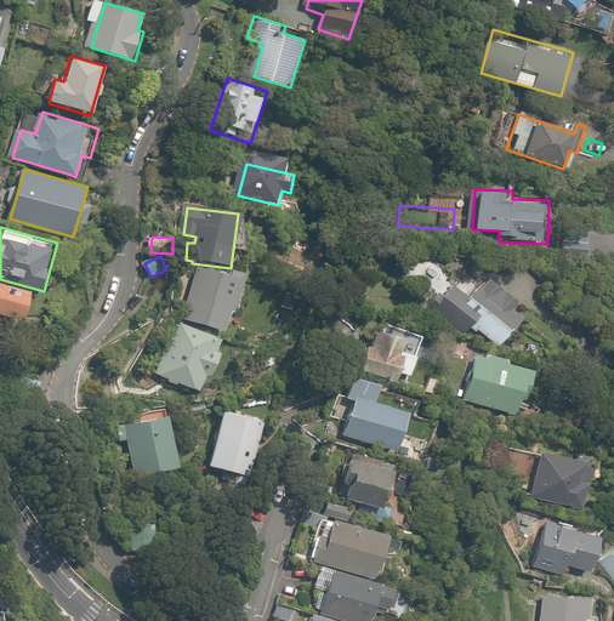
[(236,313),(246,281),(200,266),(182,318),(226,332),(233,312),(236,313)]
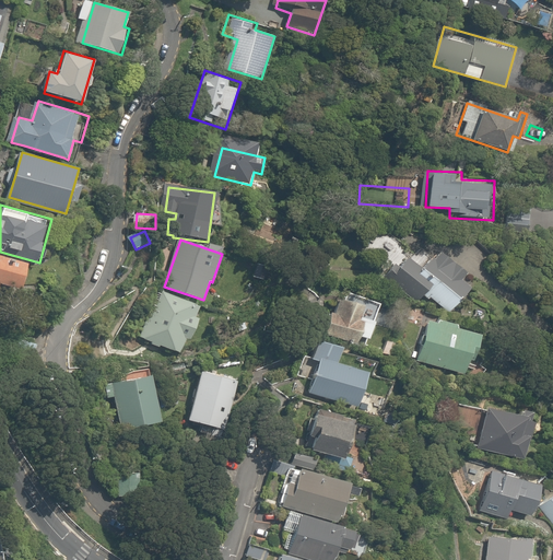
[(451,313),(478,280),(438,249),(424,268),(410,257),(392,279),(421,301),(426,293),(451,313)]
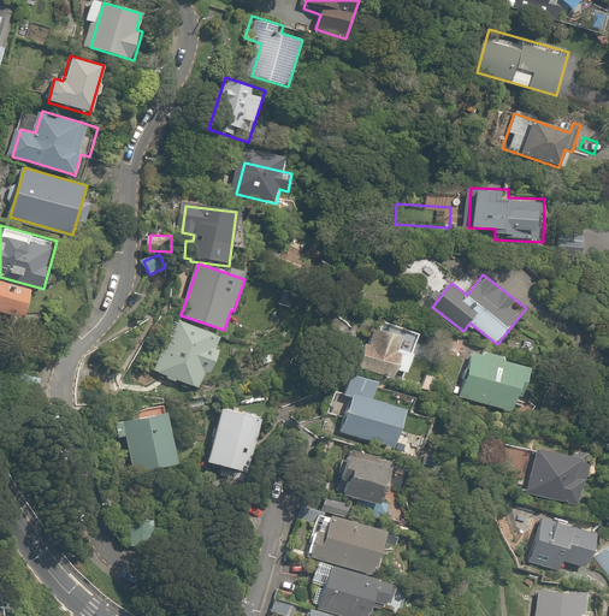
[(0,315),(25,323),(35,290),(0,279),(0,315)]
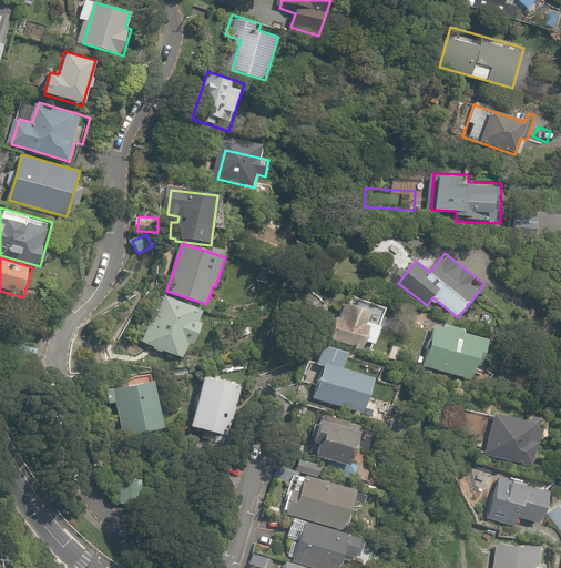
[(334,301),(327,322),(334,324),(329,337),(364,348),(366,342),(376,345),(386,313),(374,310),(376,303),(348,294),(345,305),(334,301)]
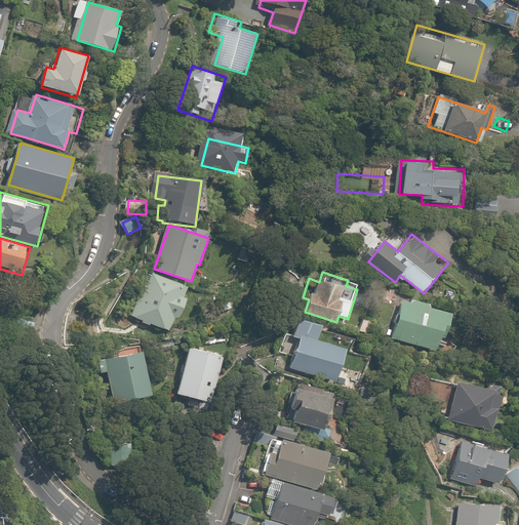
[(135,304),(130,315),(170,332),(177,318),(180,319),(192,290),(154,274),(141,306),(135,304)]
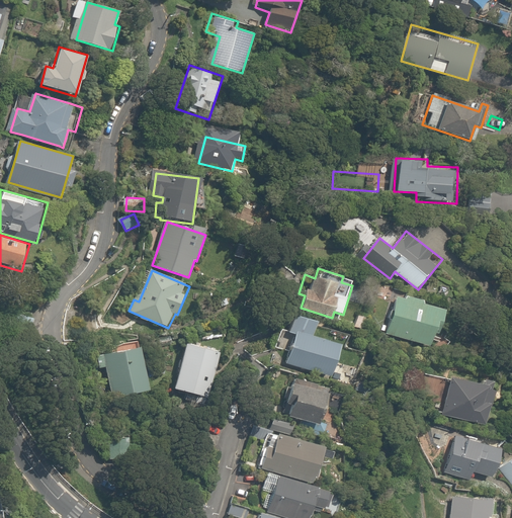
[(446,308),(398,293),(386,332),(434,346),(446,308)]
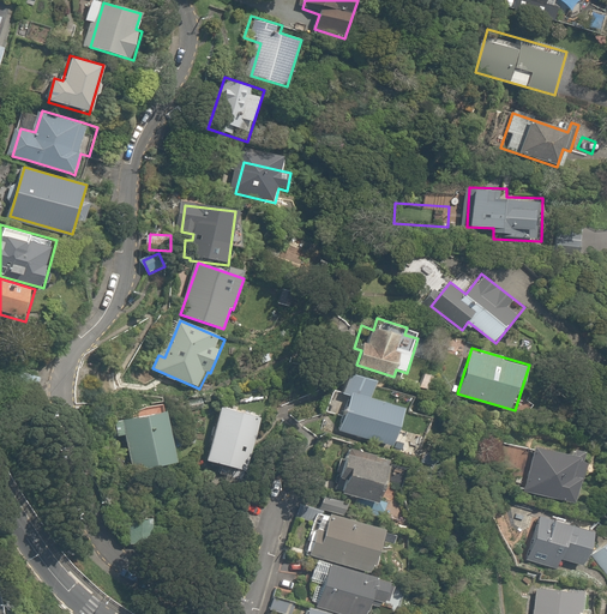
[(352,395),(342,432),(396,446),(406,408),(370,399),(376,375),(352,369),(344,393),(352,395)]
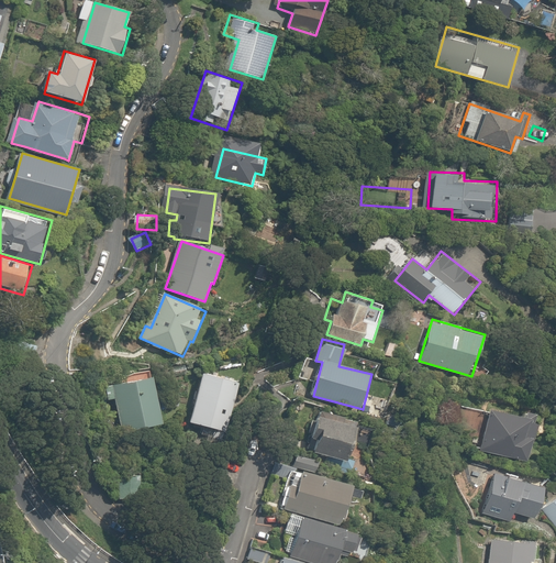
[(247,381),(203,368),(188,422),(232,435),(247,381)]
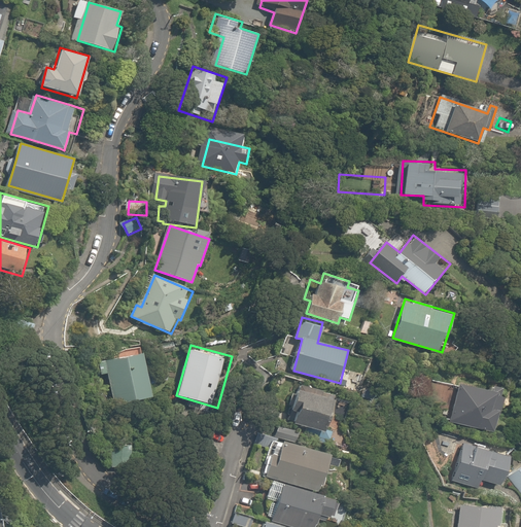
[(139,354),(107,360),(116,402),(147,396),(139,354)]
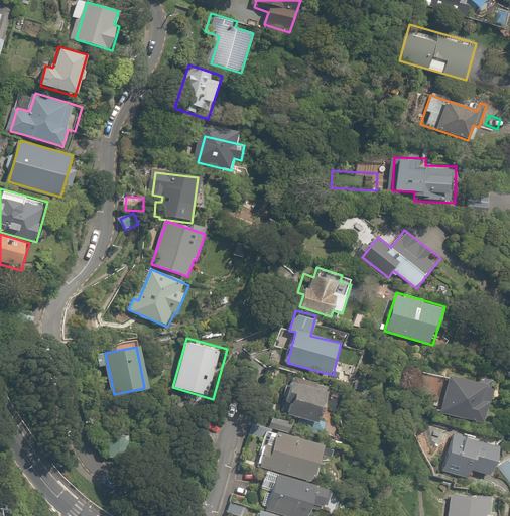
[(494,387),(448,375),(438,410),(485,422),(494,387)]
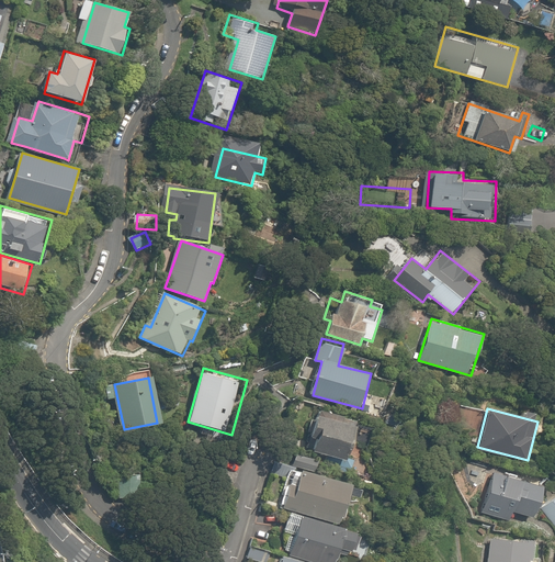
[(358,418),(323,411),(313,453),(348,461),(358,418)]
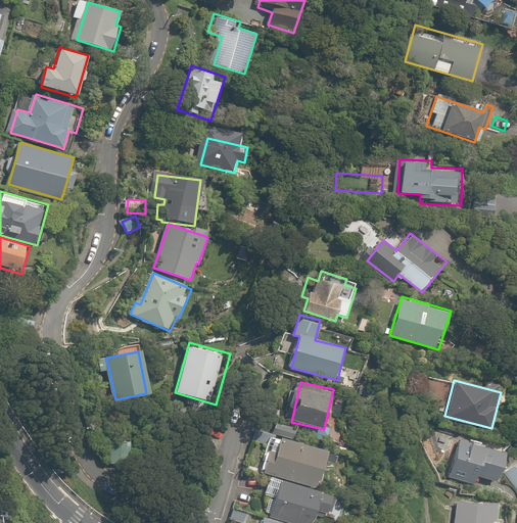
[(284,476),(317,486),(327,452),(283,438),(272,473),(284,476)]
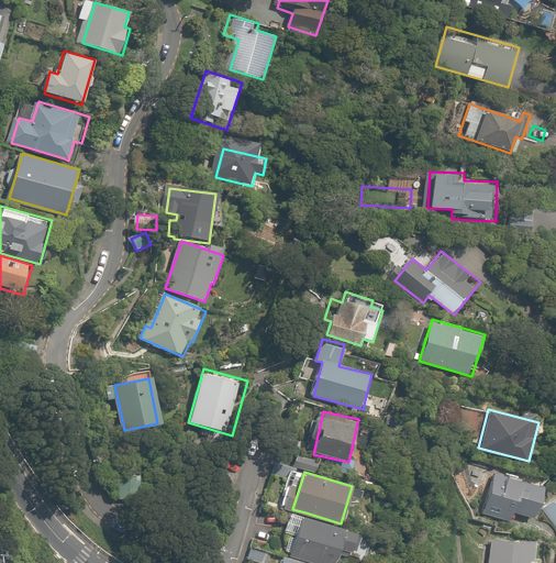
[(493,473),(484,512),(515,521),(518,515),(536,520),(545,486),(493,473)]
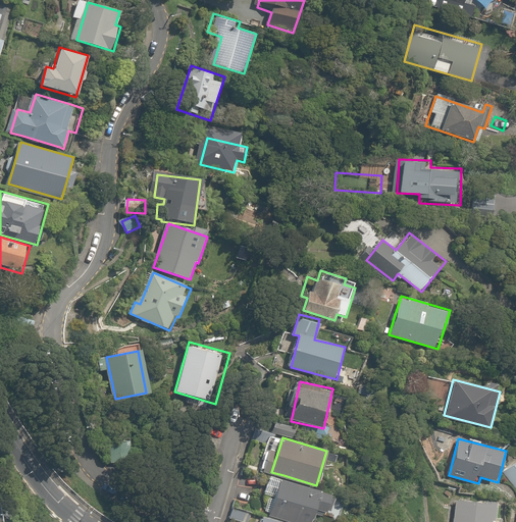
[(515,463),(504,472),(515,486),(515,463)]
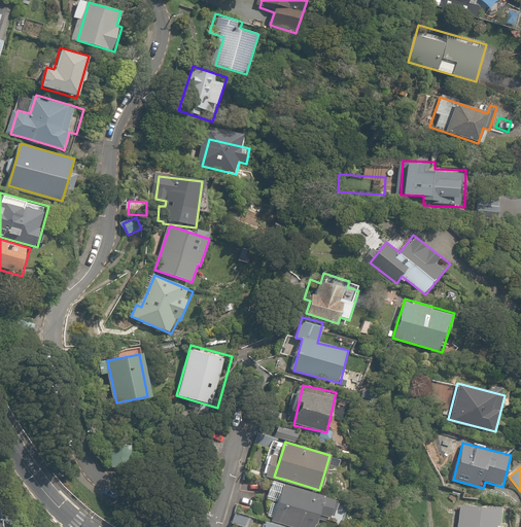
[(319,490),(286,480),(274,521),(292,526),(316,526),(320,515),(336,520),(343,498),(319,490)]
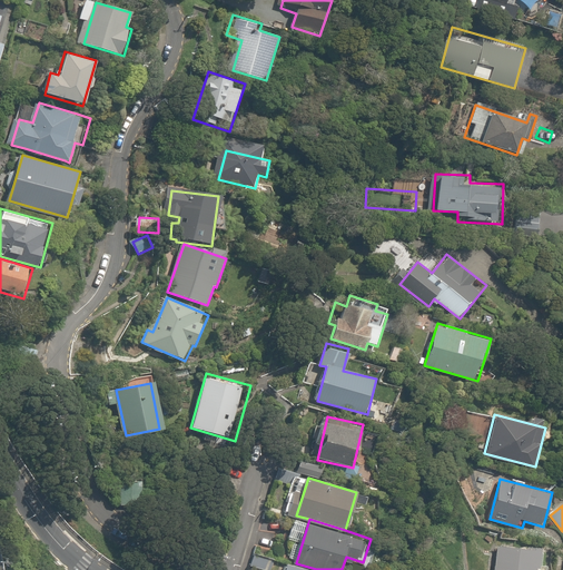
[(543,569),(546,549),(503,543),(499,569),(543,569)]
